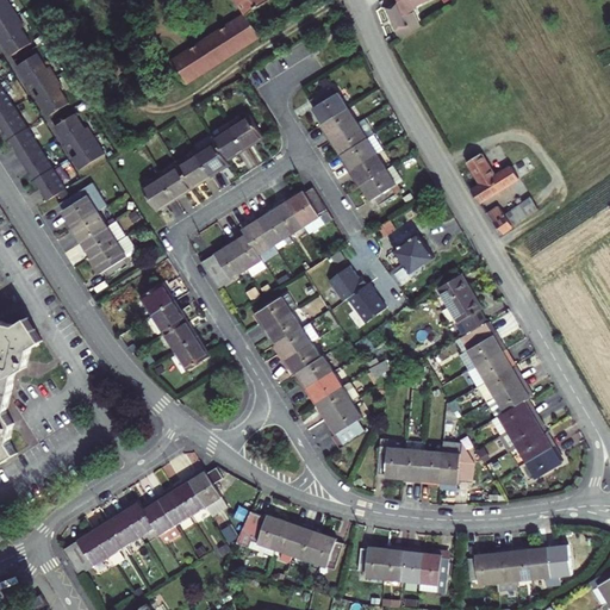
[(0,0),(0,30),(2,33),(0,35),(0,41),(4,47),(5,47),(11,56),(31,44),(22,29),(24,26),(6,0),(0,0)]
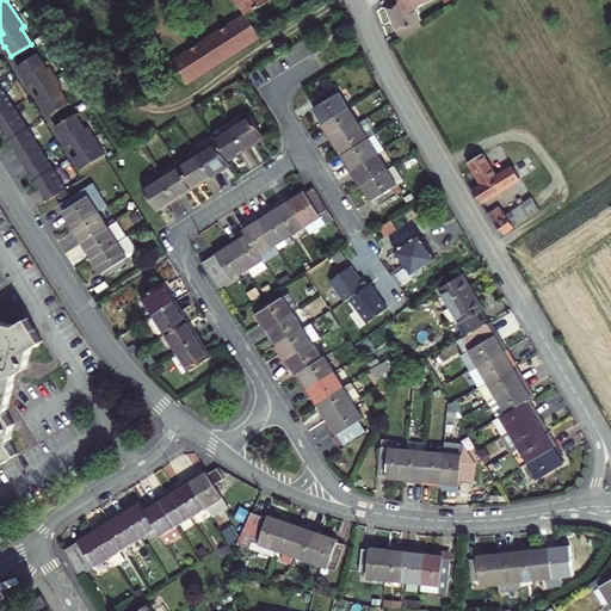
[(133,0),(134,0),(238,0),(247,14),(173,61),(187,82),(261,35),(248,14),(270,0),(133,0)]
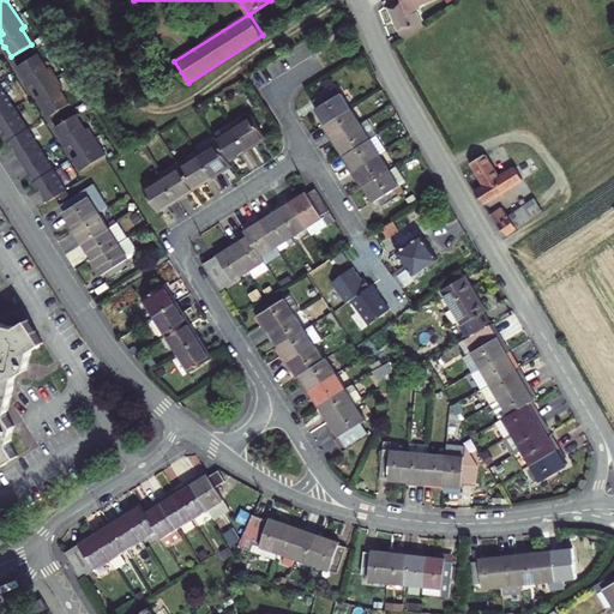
[(381,0),(393,28),(415,14),(409,0),(381,0)]
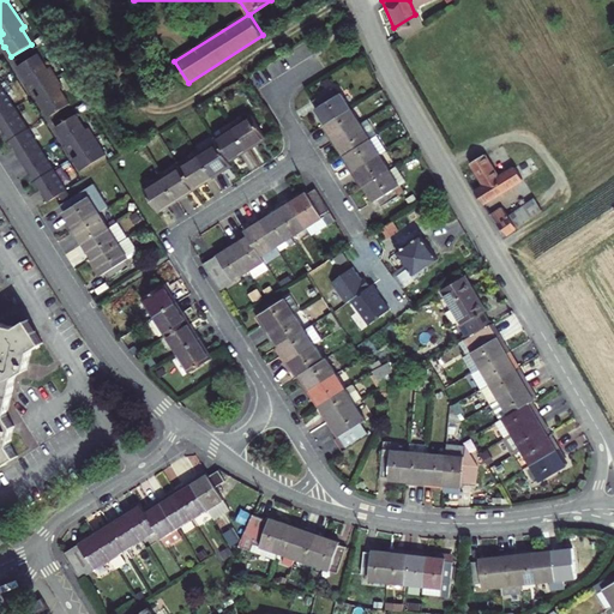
[(43,108),(49,118),(70,104),(60,89),(62,88),(50,67),(47,70),(37,54),(17,67),(24,77),(23,77),(29,88),(35,84),(41,95),(36,98),(42,108),(43,108)]
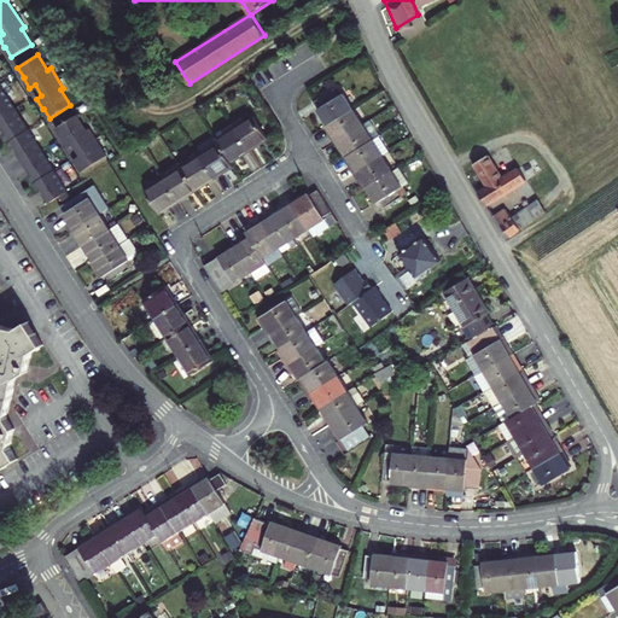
[(0,85),(0,123),(7,135),(5,136),(13,150),(16,149),(33,176),(31,178),(39,191),(41,188),(51,203),(68,192),(0,85)]
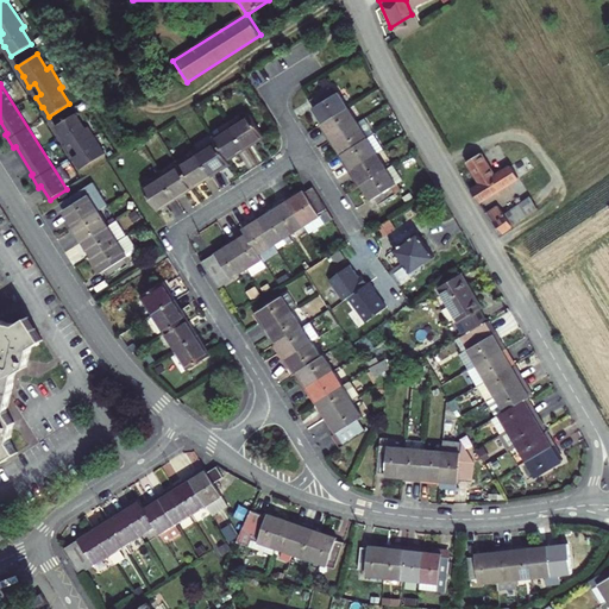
[(313,108),(322,125),(349,108),(339,93),(334,95),(330,88),(312,100),(315,107),(313,108)]
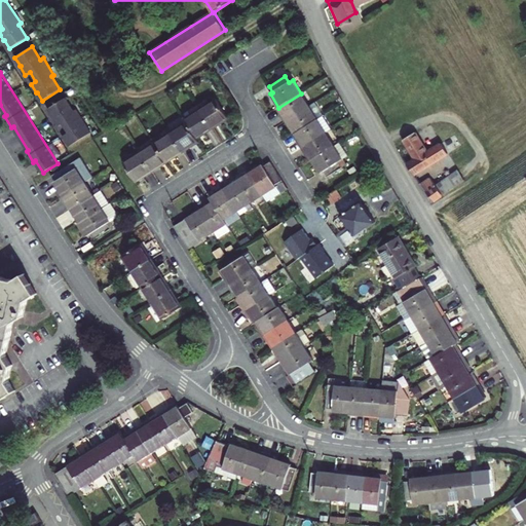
[(301,94),(278,108),(282,112),(279,114),(285,122),(309,107),(301,94)]
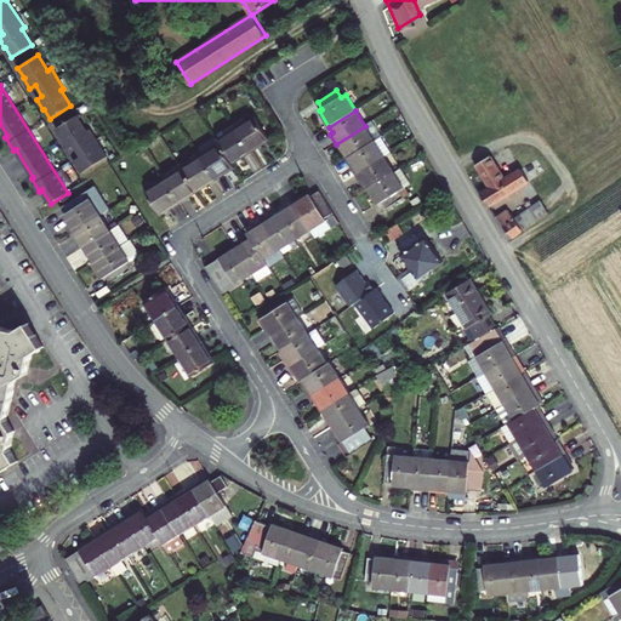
[(78,117),(56,130),(63,140),(62,140),(69,151),(74,147),(80,158),(74,163),(77,166),(78,166),(81,174),(107,158),(96,140),(90,130),(87,131),(78,117)]
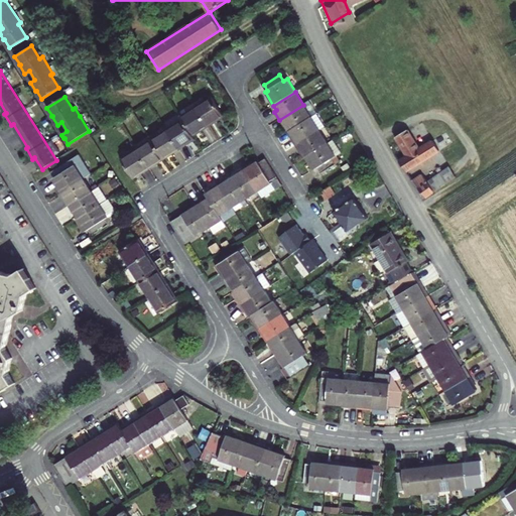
[(214,99),(198,109),(209,127),(224,117),(214,99)]
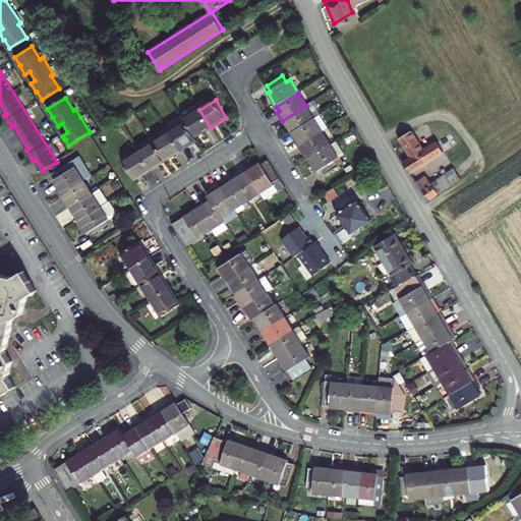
[(289,127),(293,132),(314,118),(321,115),(312,102),(306,106),(282,121),(287,128),(289,127)]
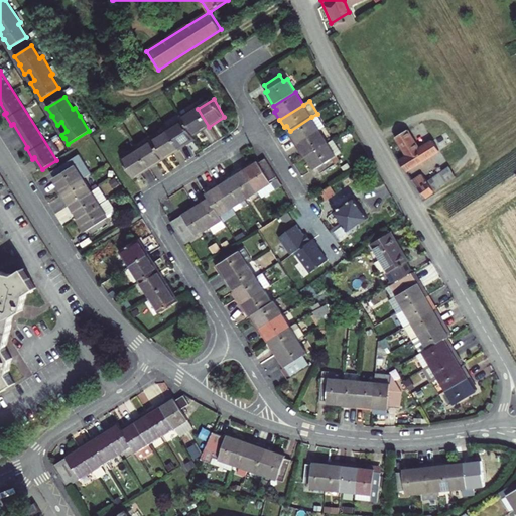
[(194,136),(209,127),(198,109),(182,119),(184,122),(194,136)]
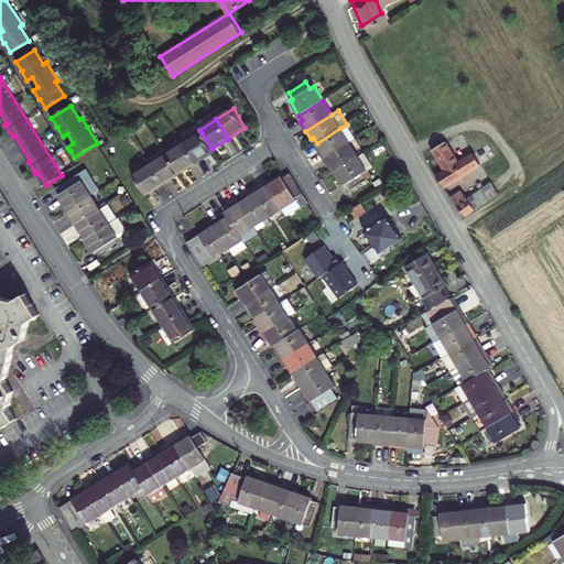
[(340,128),(349,142),(356,139),(347,125),(340,128)]
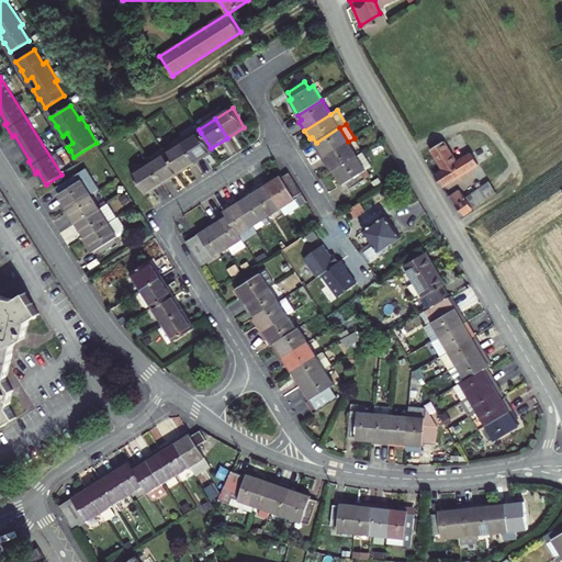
[(317,150),(323,159),(348,142),(339,127),(316,143),(319,149),(317,150)]
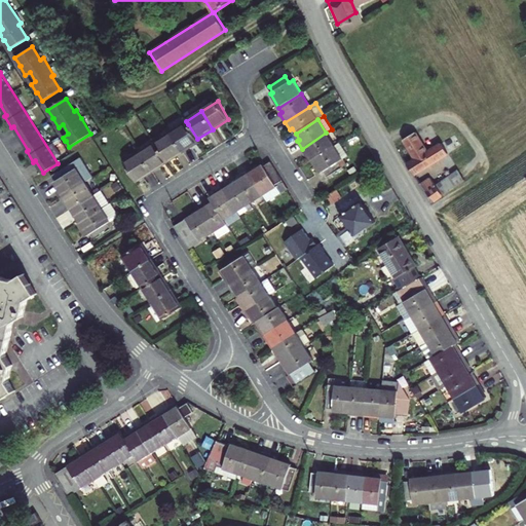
[(172,134),(183,152),(198,142),(197,139),(188,124),(172,134)]
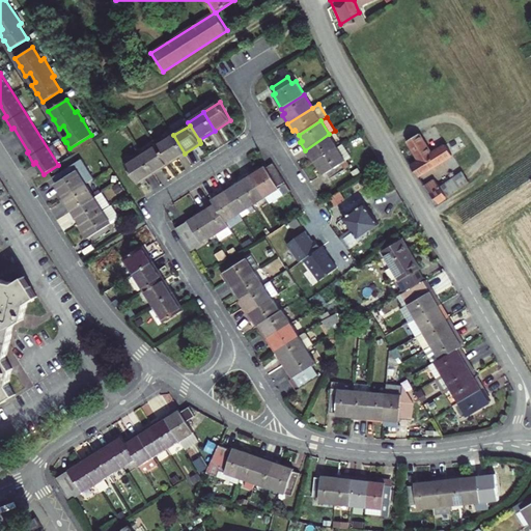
[(413,152),(404,159),(412,170),(421,164),(444,148),(446,147),(438,135),(424,145),(412,126),(400,134),(413,152)]
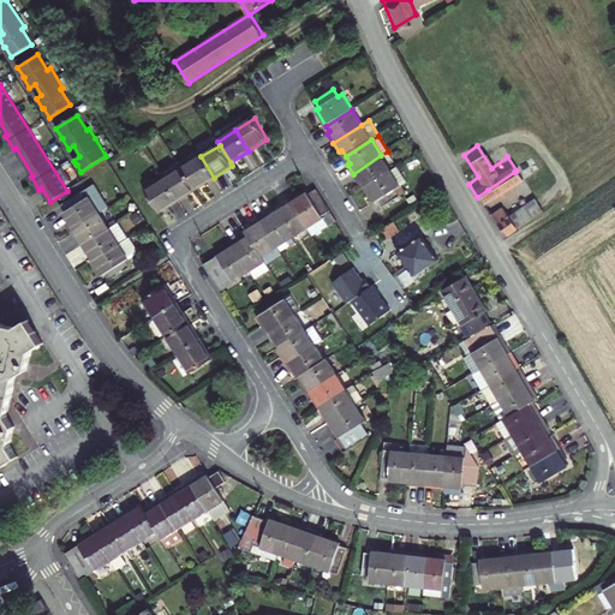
[(362,181),(365,187),(390,171),(381,155),(353,174),(358,183),(362,181)]
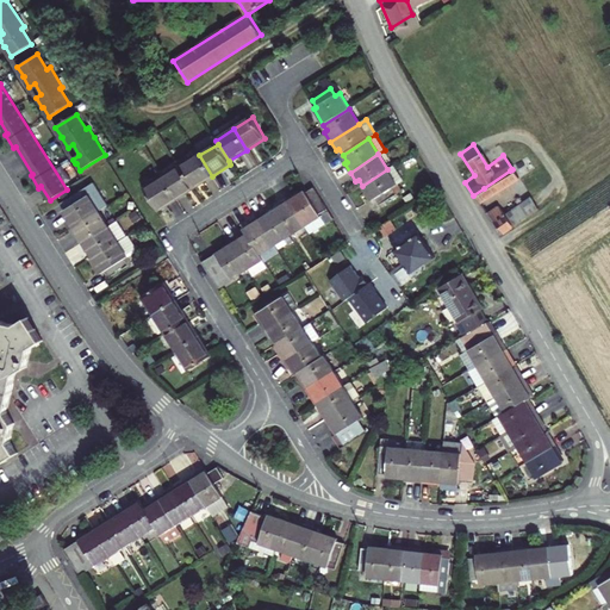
[(212,176),(199,155),(181,167),(194,187),(212,176)]
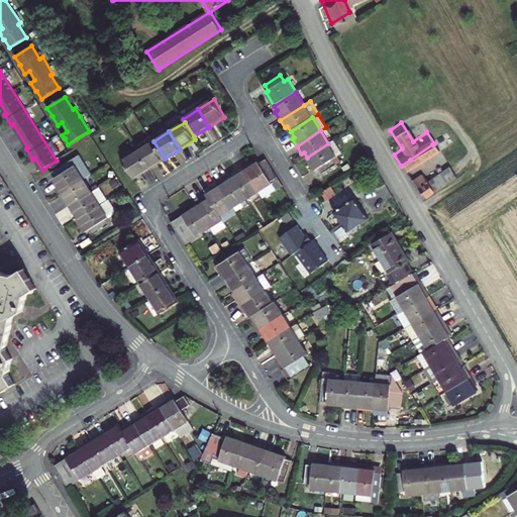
[(328,143),(307,158),(315,171),(317,169),(321,175),(337,165),(333,159),(341,153),(333,140),(328,143)]
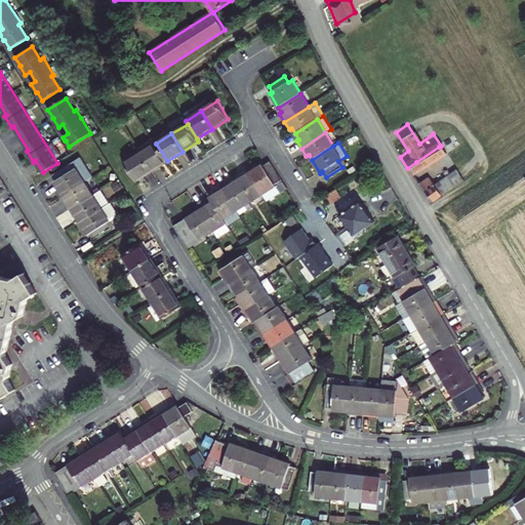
[(151,171),(167,161),(156,144),(140,153),(151,171)]
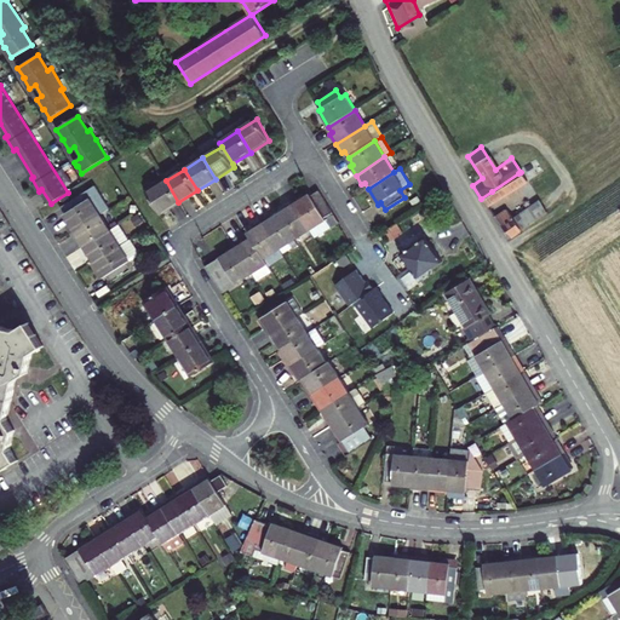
[(178,202),(166,181),(147,193),(160,214),(178,202)]
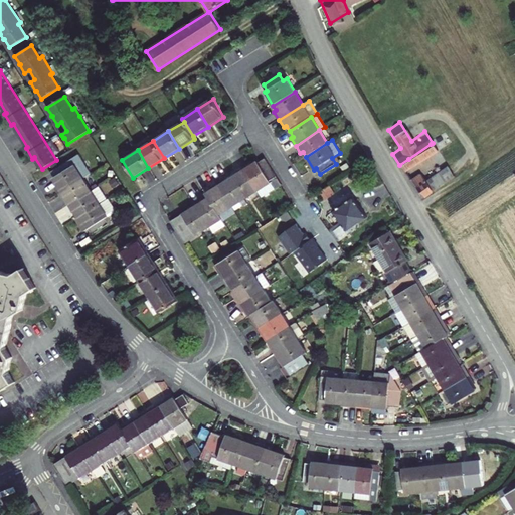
[(53,179),(62,192),(83,178),(92,173),(79,155),(52,172),(55,177),(53,179)]
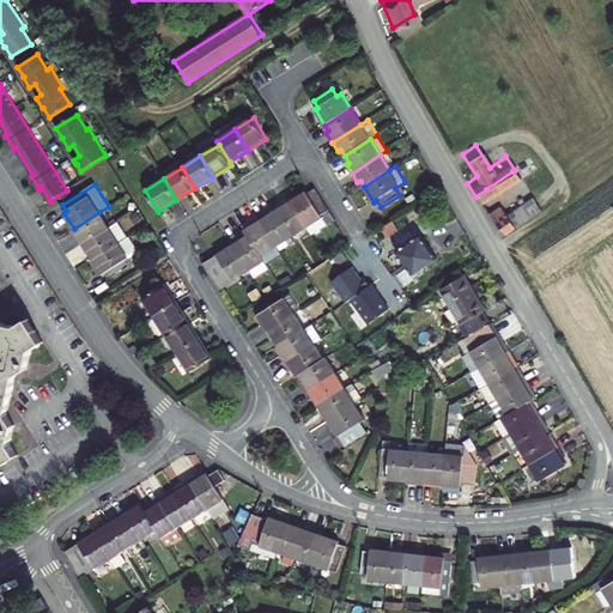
[(329,211),(328,210),(316,189),(308,194),(307,192),(299,196),(298,194),(289,200),(307,228),(322,218),(321,216),(329,211)]
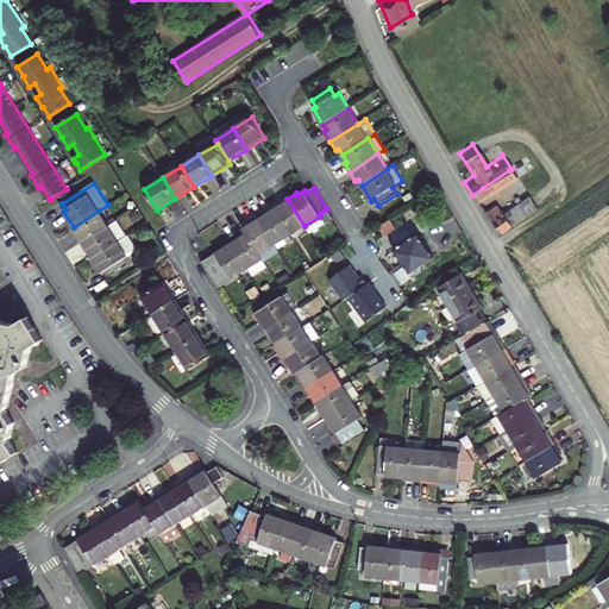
[(489,200),(478,207),(491,227),(527,201),(520,189),(495,209),(489,200)]
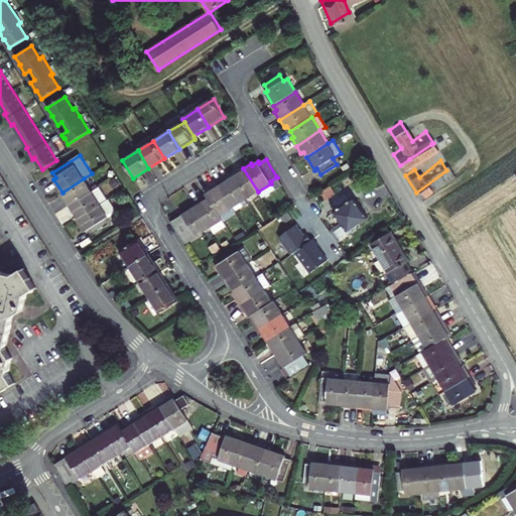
[(237,174),(232,178),(245,200),(258,191),(243,168),(236,173),(237,174)]
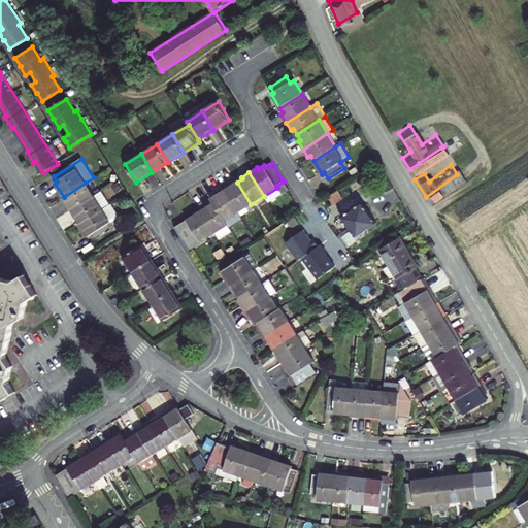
[(64,197),(72,209),(94,196),(86,183),(64,197)]
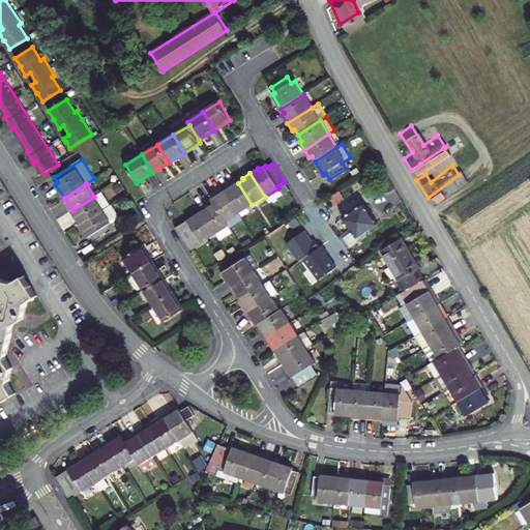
[(252,205),(238,183),(233,186),(232,184),(224,189),(239,213),(252,205)]
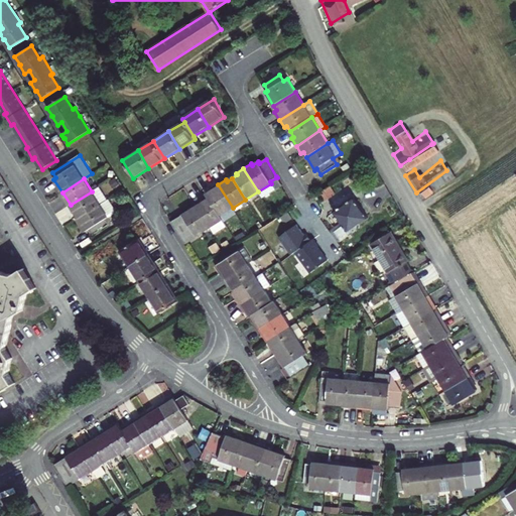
[(233,208),(218,184),(211,189),(212,190),(207,195),(209,199),(220,216),(233,208)]
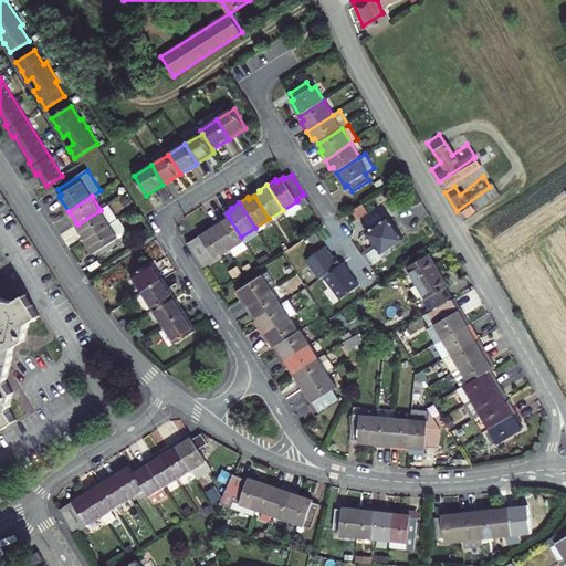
[(77,224),(86,239),(109,223),(101,210),(77,224)]
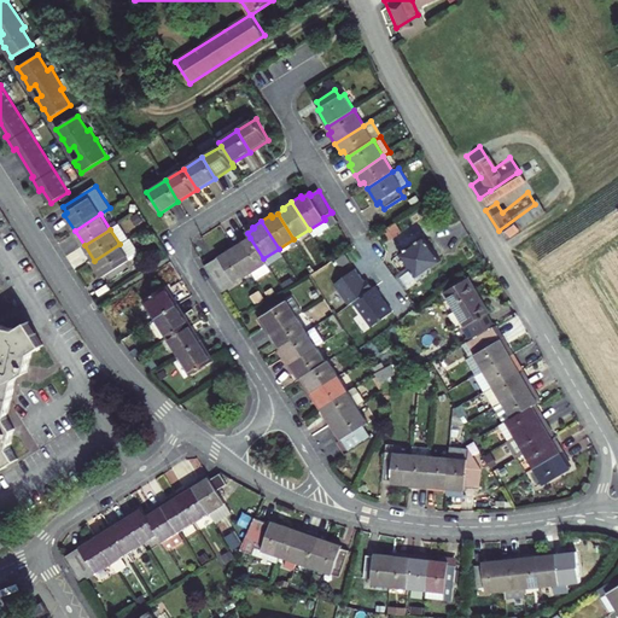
[(263,258),(250,238),(244,242),(243,240),(233,245),(251,274),(256,281),(272,272),(263,258)]
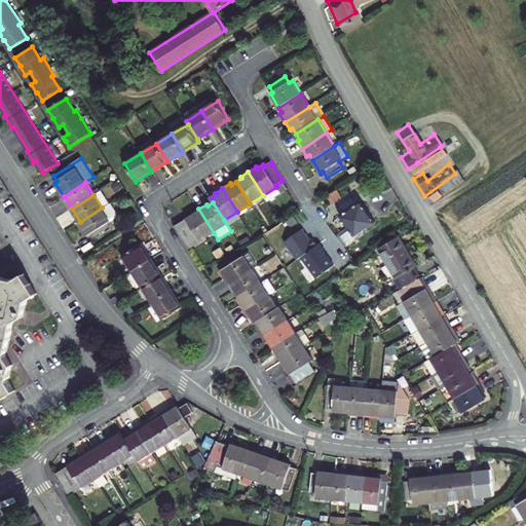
[(362,202),(341,217),(350,230),(342,235),(346,242),(355,236),(358,239),(366,232),(367,229),(375,223),(362,202)]
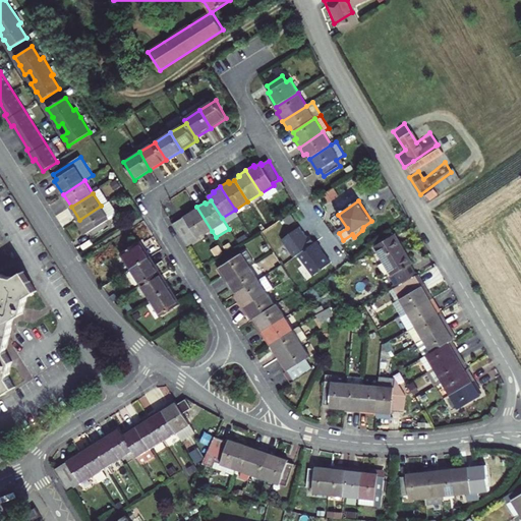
[(101,206),(79,220),(88,233),(90,232),(94,238),(109,228),(109,227),(106,222),(110,219),(101,206)]
